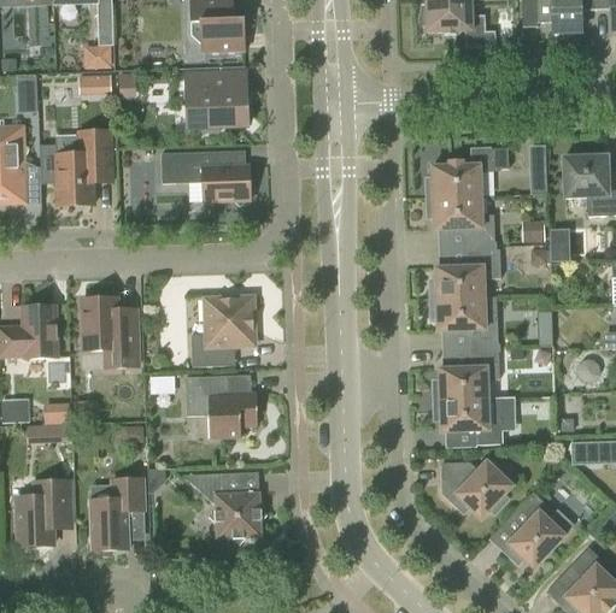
[(97,0),(99,16),(99,45),(113,45),(113,16),(112,0),(97,0)]
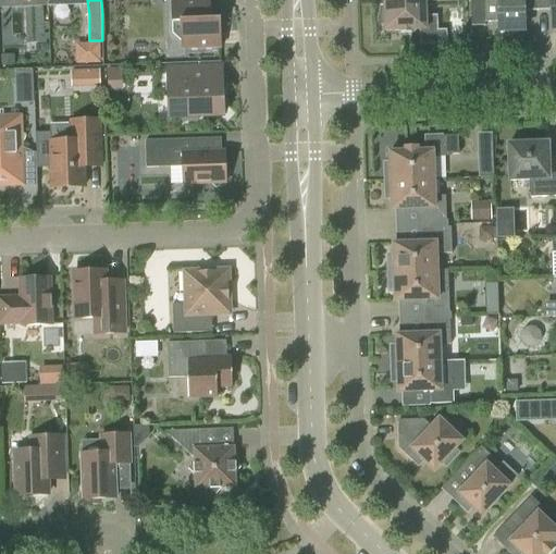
[(211,17),(210,0),(171,0),(173,32),(182,40),(183,47),(222,46),(221,17),(211,17)]
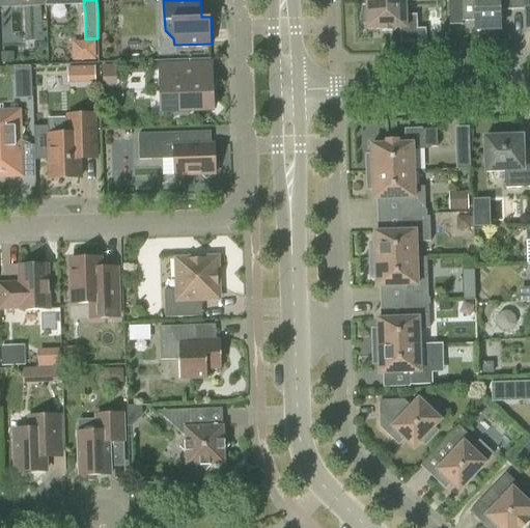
[(367,0),(367,28),(400,27),(400,42),(426,40),(426,27),(418,27),(417,12),(407,14),(406,0),(367,0)]
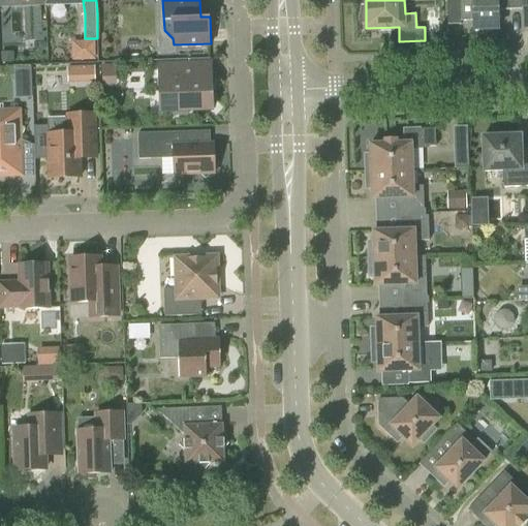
[(448,23),(461,23),(461,19),(461,0),(447,0),(448,23)]
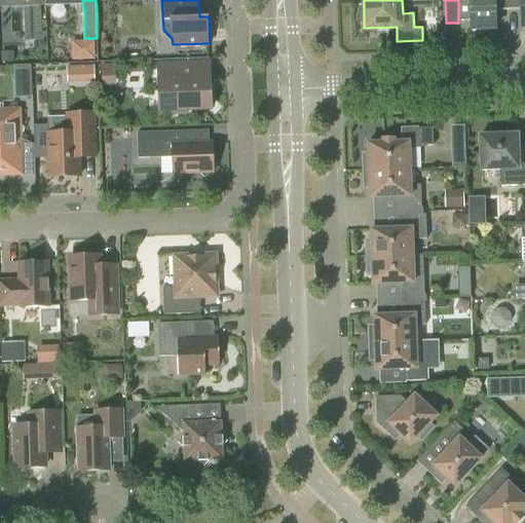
[(470,0),(472,28),(496,27),(495,9),(508,8),(507,0),(470,0)]
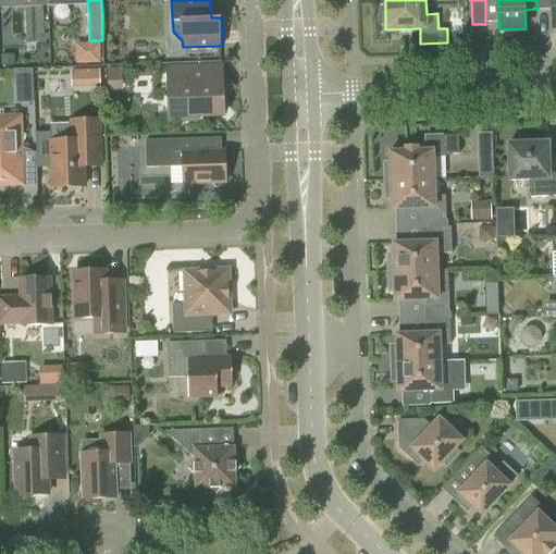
[(536,0),(538,9),(551,9),(552,27),(555,26),(555,0),(536,0)]
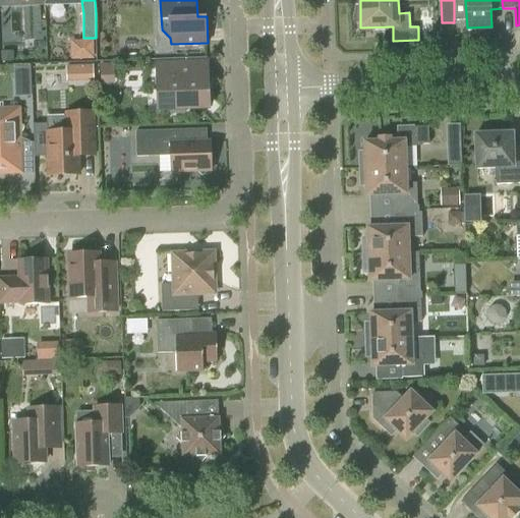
[(95,39),(69,39),(69,58),(95,58),(95,39)]
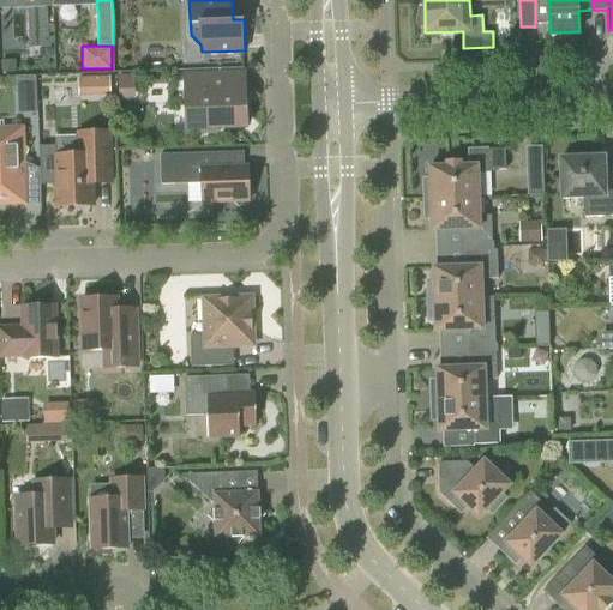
[(1,71),(18,71),(17,56),(0,56),(1,71)]
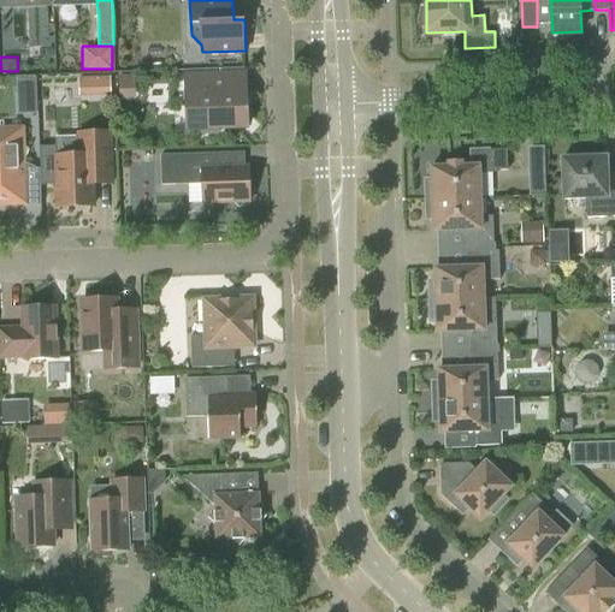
[(226,90),(226,72),(187,73),(188,128),(248,125),(247,90),(226,90)]
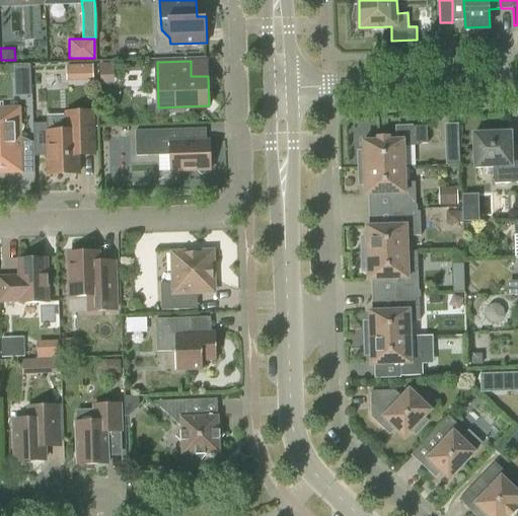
[(82,78),(94,78),(94,63),(82,63),(82,78)]
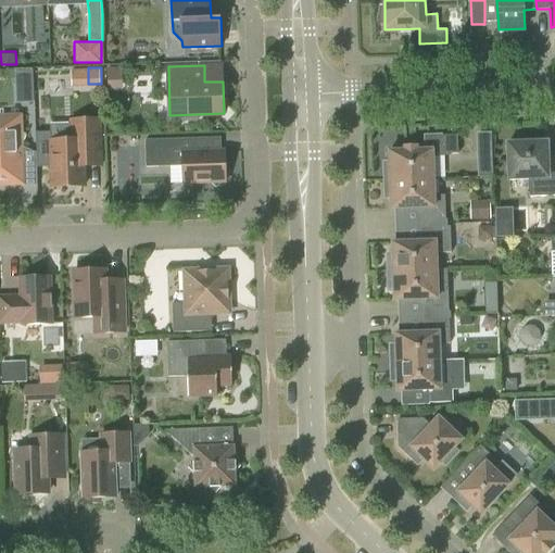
[(108,86),(121,86),(120,67),(106,67),(108,86)]
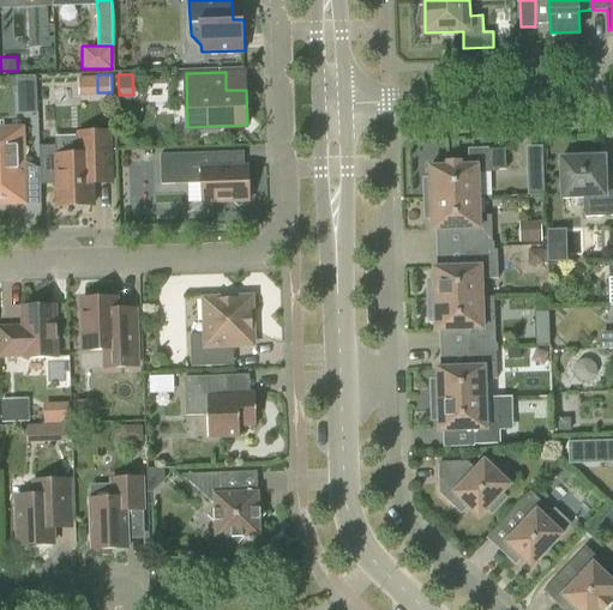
[(0,197),(6,197),(6,203),(25,201),(25,203),(42,201),(41,167),(23,161),(23,159),(30,146),(23,142),(22,127),(4,128),(4,136),(0,134),(0,197)]
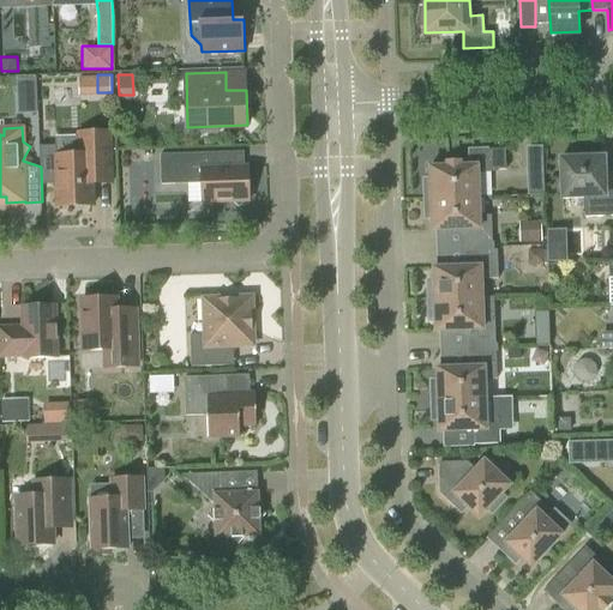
[(59,139),(42,140),(43,179),(58,179),(58,205),(94,204),(94,183),(92,170),(112,169),(110,131),(86,132),(88,153),(78,153),(59,153),(59,139)]
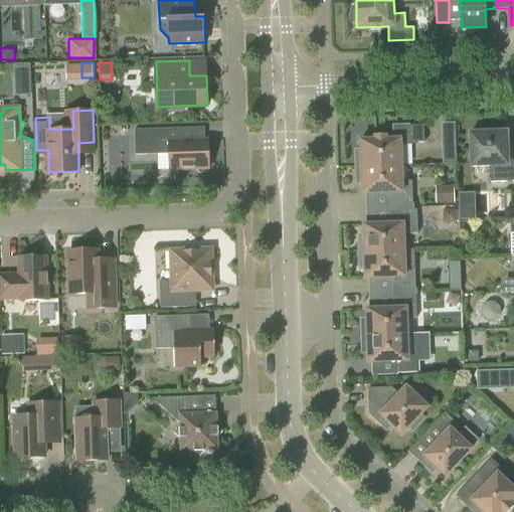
[(362,165),(402,164),(401,141),(425,141),(424,123),(394,125),(395,137),(386,138),(386,133),(375,134),(375,138),(361,139),(362,165)]
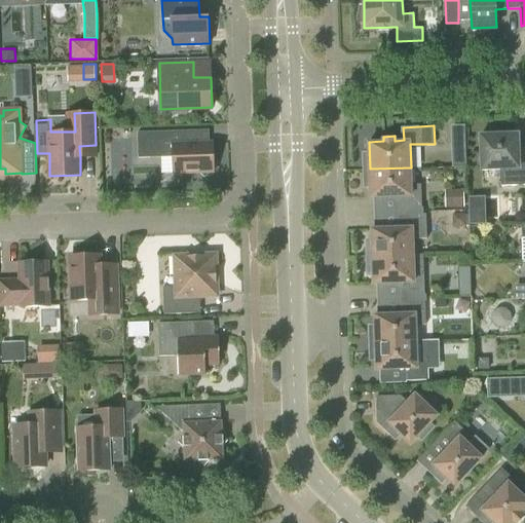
[(185,143),(185,129),(138,131),(139,156),(174,155),(175,172),(214,171),(213,142),(185,143)]
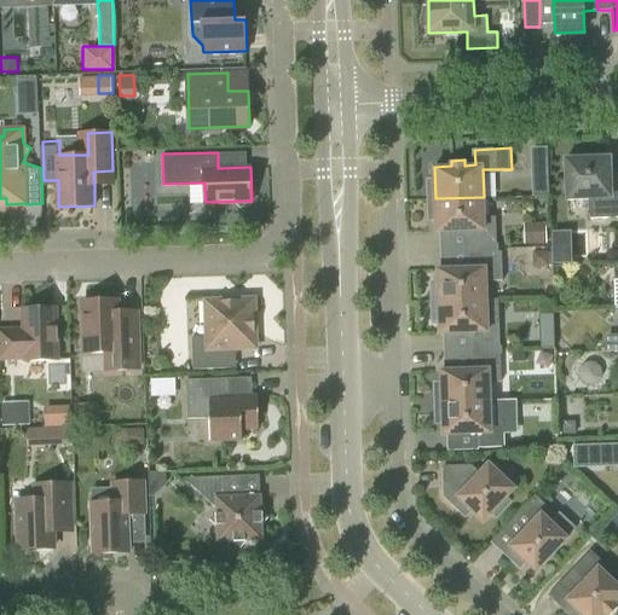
[(585,157),(583,152),(571,152),(569,157),(566,157),(567,198),(589,197),(590,216),(617,215),(617,192),(612,193),(611,156),(585,157)]
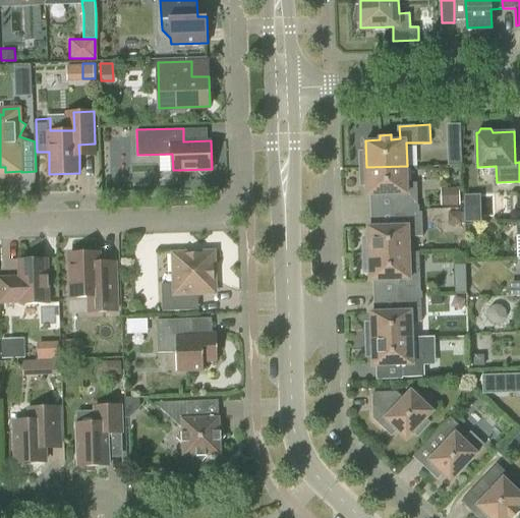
[(450,164),(462,164),(462,145),(449,145),(450,164)]
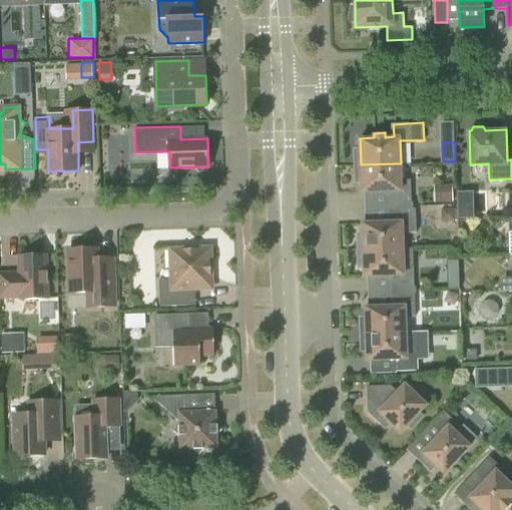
[(133,165),(155,166),(156,152),(133,152),(133,165)]
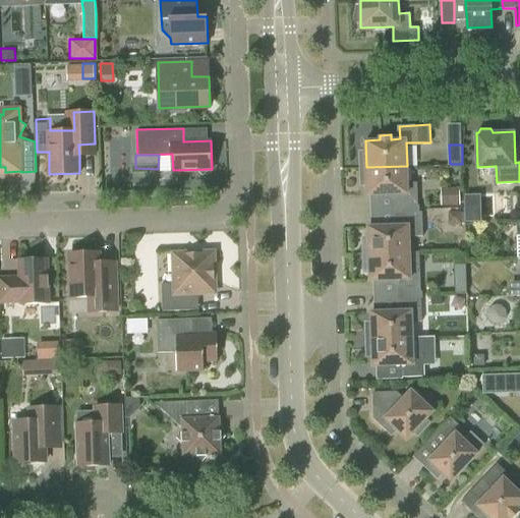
[(407,166),(366,167),(367,193),(395,193),(395,207),(418,206),(417,181),(407,181),(407,166)]
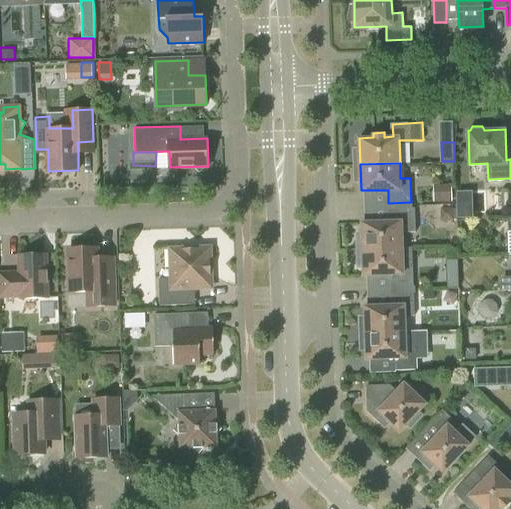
[(435,185),(435,200),(452,199),(452,184),(435,185)]
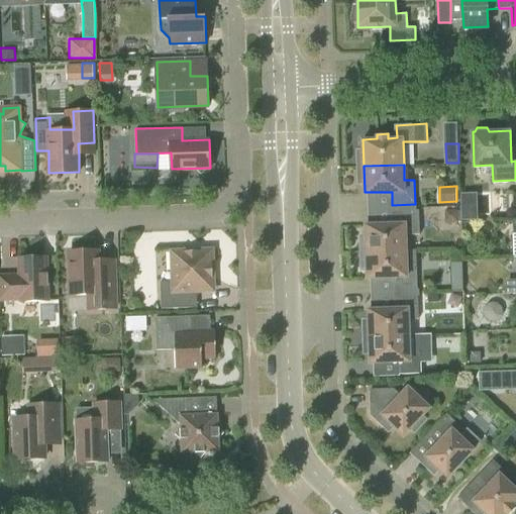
[(462,214),(475,214),(474,198),(462,198),(462,214)]
